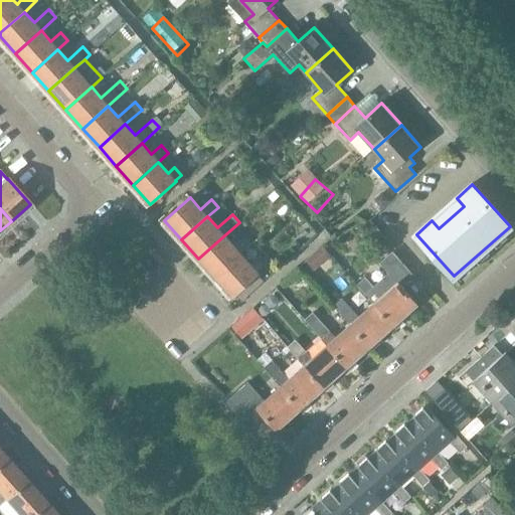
[(215,278),(240,254),(251,244),(244,236),(233,246),(224,235),(198,259),(215,278)]
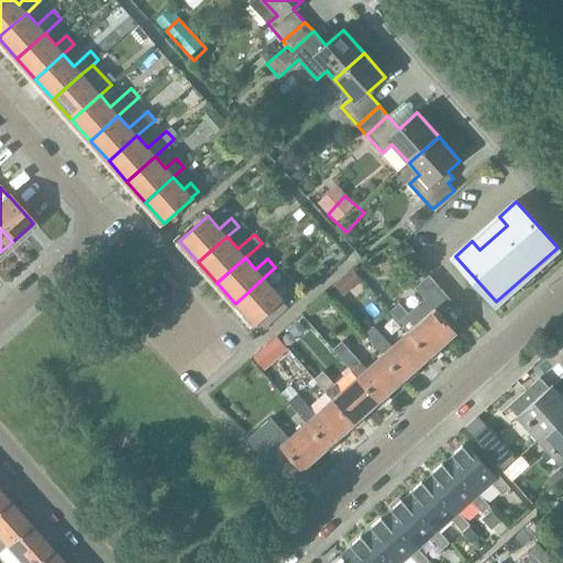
[(364,282),(355,271),(338,286),(348,297),(364,282)]
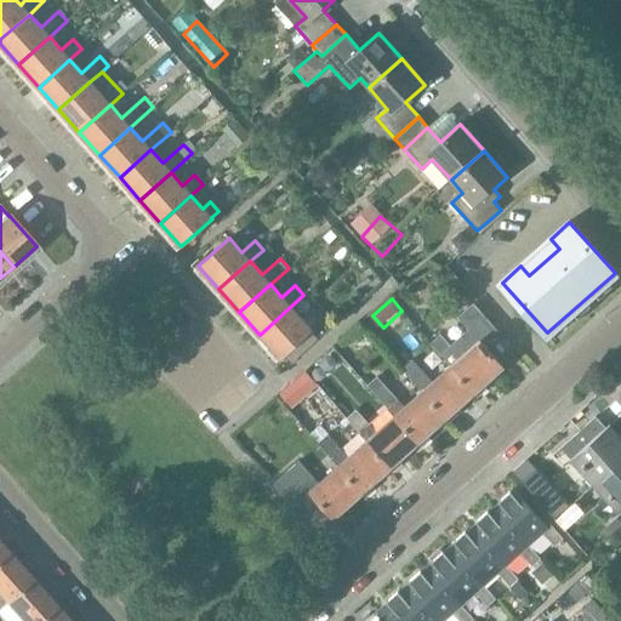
[(474,393),(473,393),(478,398),(486,391),(482,386),(503,368),(483,345),(497,331),(473,305),(457,318),(468,330),(450,347),(440,335),(431,345),(450,366),(451,366),(474,393)]
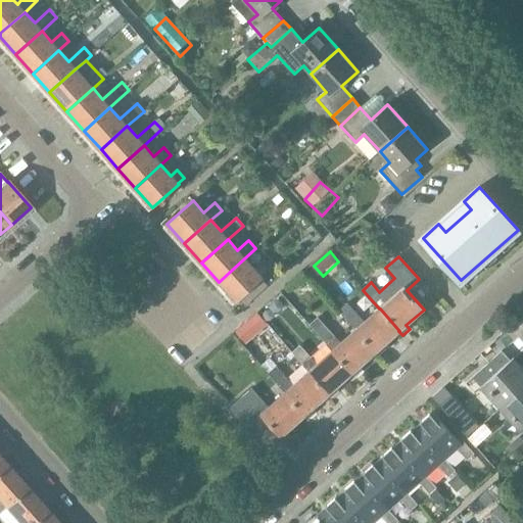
[(273,268),(265,259),(254,269),(244,258),(219,282),(236,301),(262,278),(262,277),(273,268)]
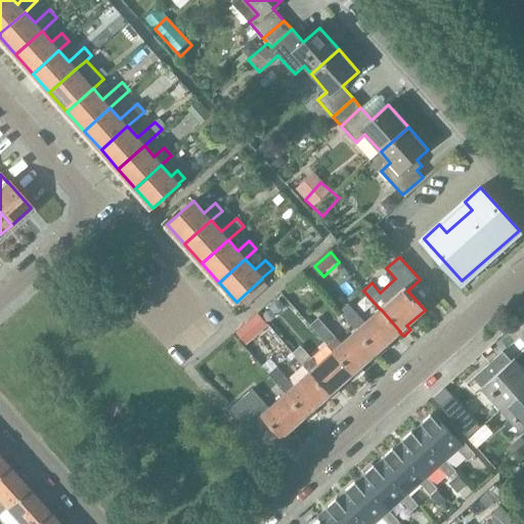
[(364,323),(348,304),(339,311),(356,331),(357,331),(377,352),(376,353),(380,357),(387,350),(383,347),(399,332),(400,332),(381,309),(380,309),(364,323)]
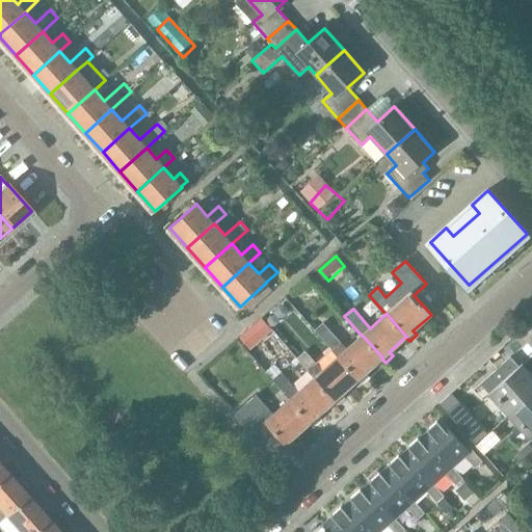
[(339,356),(338,356),(358,379),(357,379),(362,383),(369,377),(365,373),(381,358),(382,357),(363,336),(362,336),(346,350),(323,324),(315,330),(339,356)]
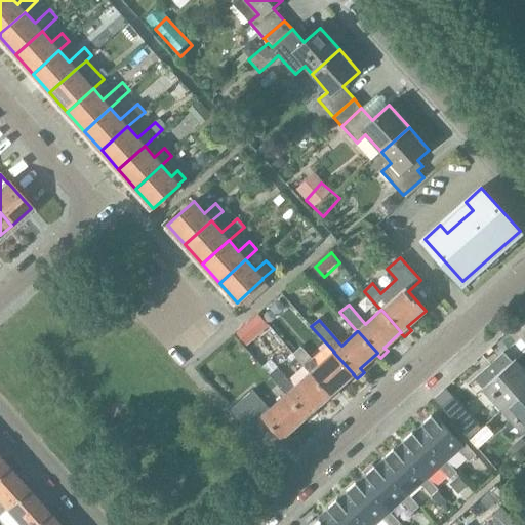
[(329,396),(332,400),(339,394),(336,390),(353,374),(354,374),(333,352),(318,366),(300,347),(292,354),(310,373),(329,396)]
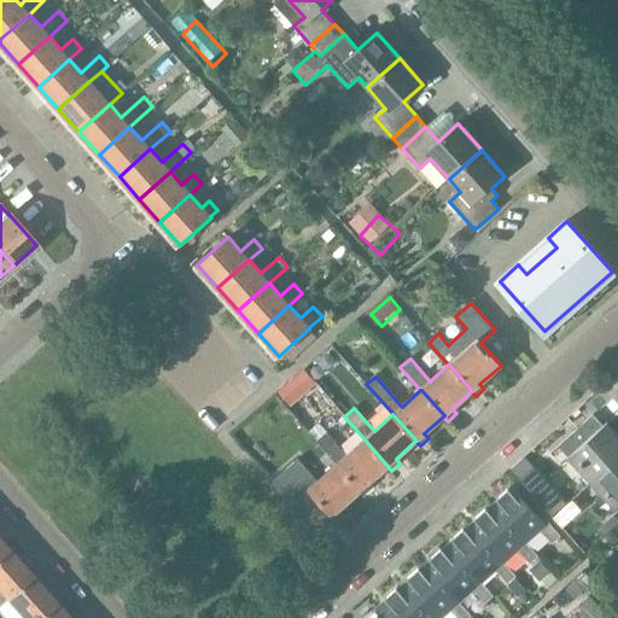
[(590,484),(617,459),(617,435),(607,423),(602,426),(593,415),(558,447),(590,484)]
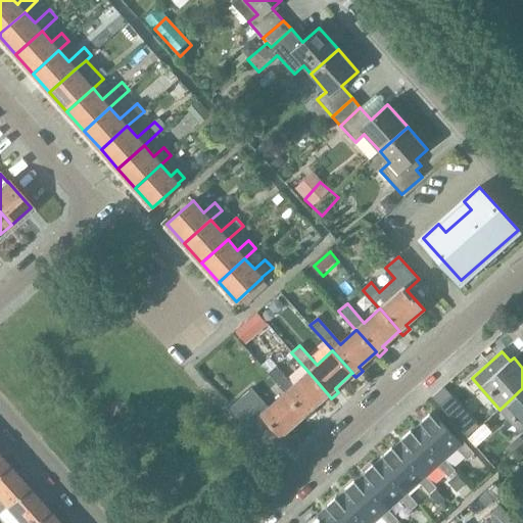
[(328,394),(308,372),(293,385),(276,366),(268,374),(285,393),(304,415),(304,416),(307,420),(315,413),(312,409),(328,394)]
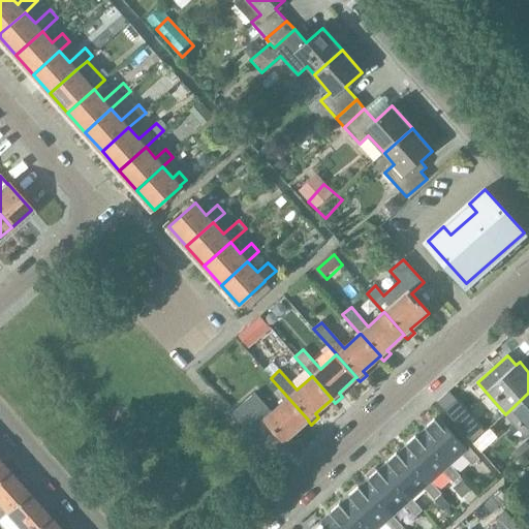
[(308,419),(288,398),(272,412),(254,393),(232,413),(250,433),(265,419),(284,441),(308,421),(308,419)]
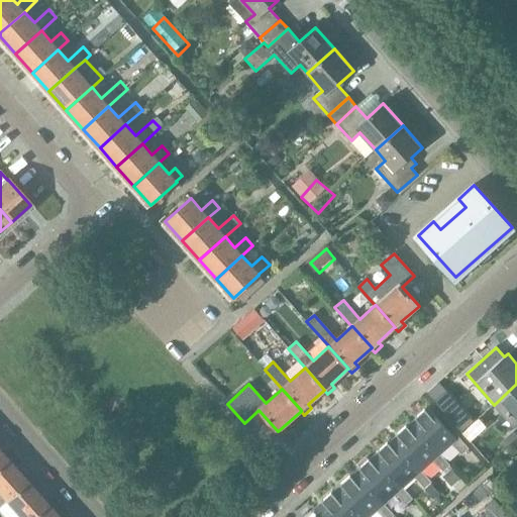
[(516,429),(516,384),(494,405),(516,429)]
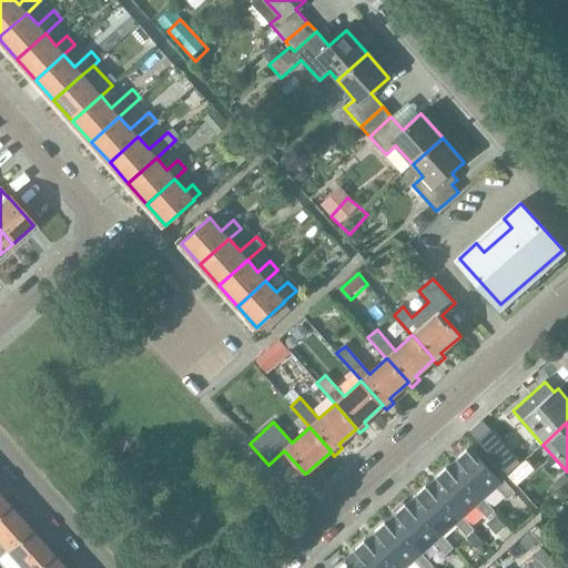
[(480,501),(483,499),(496,487),(507,500),(515,494),(503,479),(500,483),(470,448),(449,467),(480,501)]
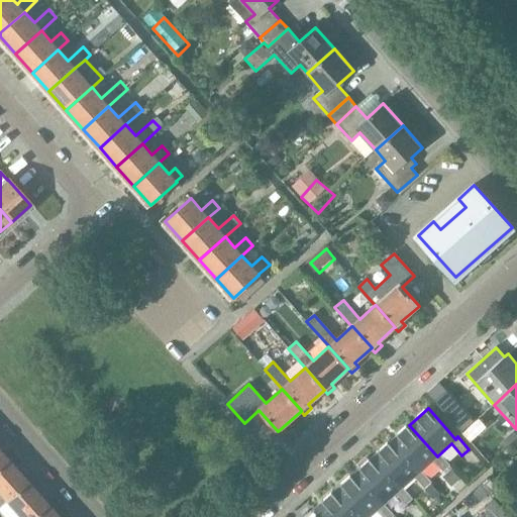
[(418,474),(421,471),(432,460),(442,472),(450,466),(439,454),(437,456),(409,425),(390,441),(418,474)]
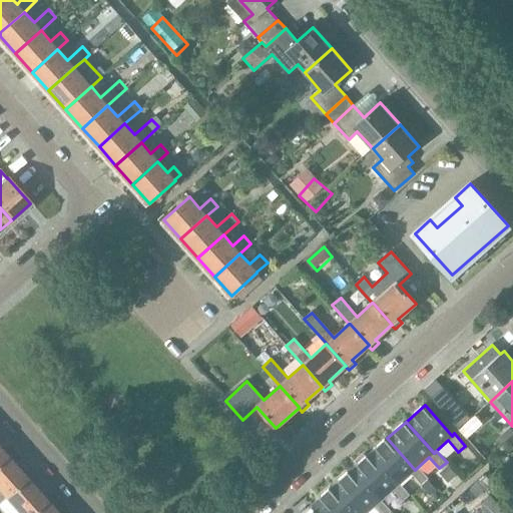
[(397,486),(399,484),(411,474),(421,485),(428,479),(418,467),(415,470),(387,438),(369,455),(397,486)]
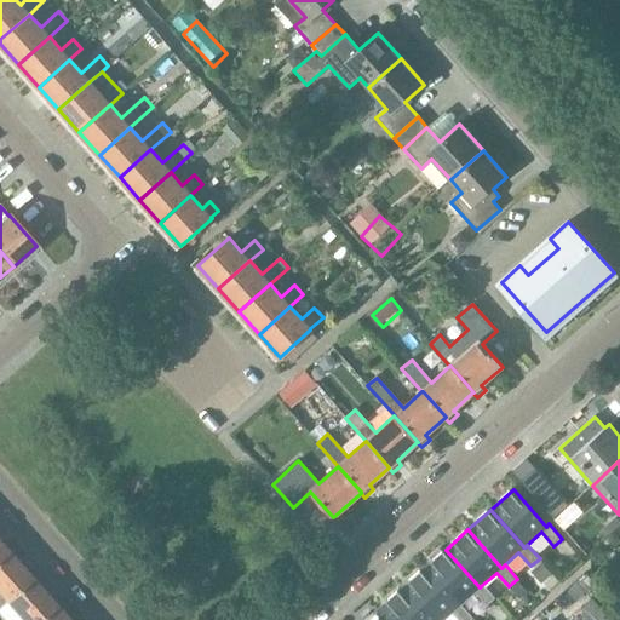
[(457,608),(460,604),(474,592),(486,606),(495,598),(482,585),(480,587),(446,550),(423,569),(457,608)]
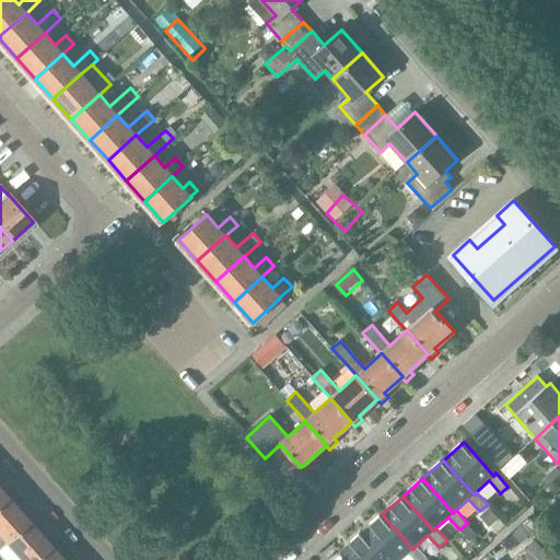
[(0,503),(0,547),(6,543),(28,522),(7,498),(0,503)]
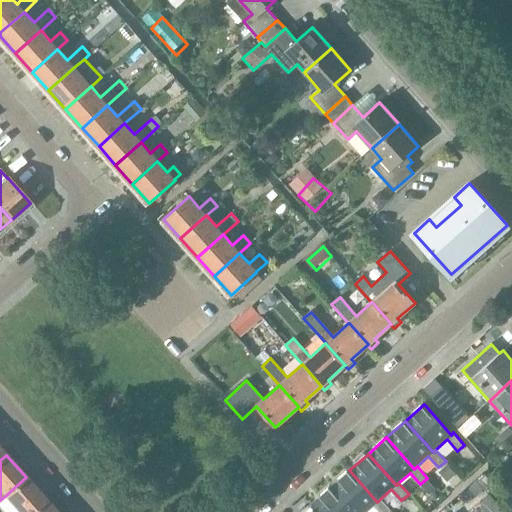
[(349,470),(331,487),(353,511),(365,511),(373,506),(378,511),(388,511),(390,511),(380,499),(377,502),(349,470)]
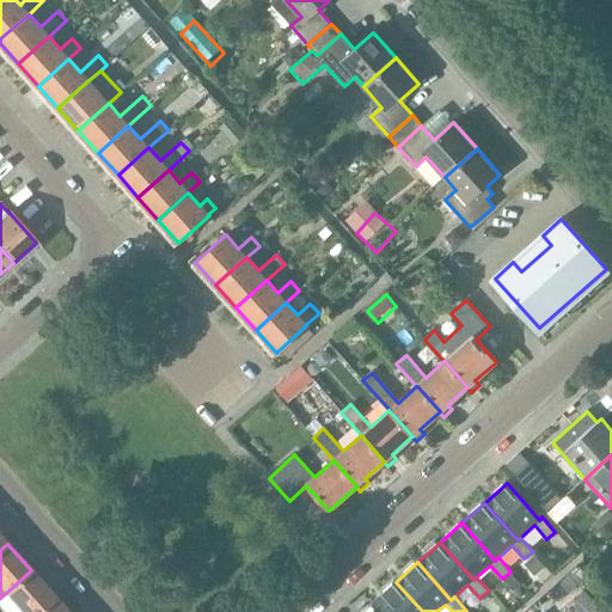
[(593,581),(580,567),(570,576),(583,589),(593,581)]
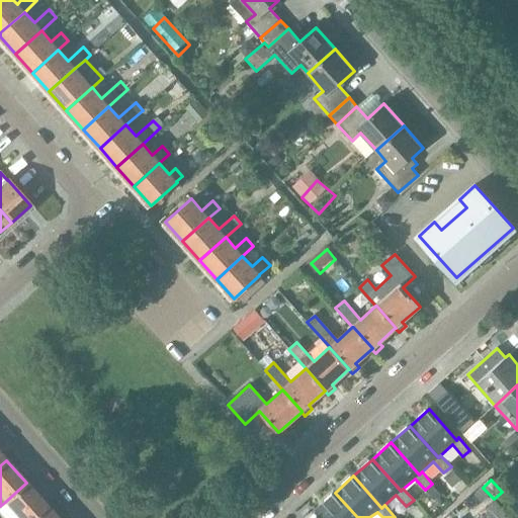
[(31,517),(47,506),(26,483),(5,502),(19,517),(18,517),(31,517)]
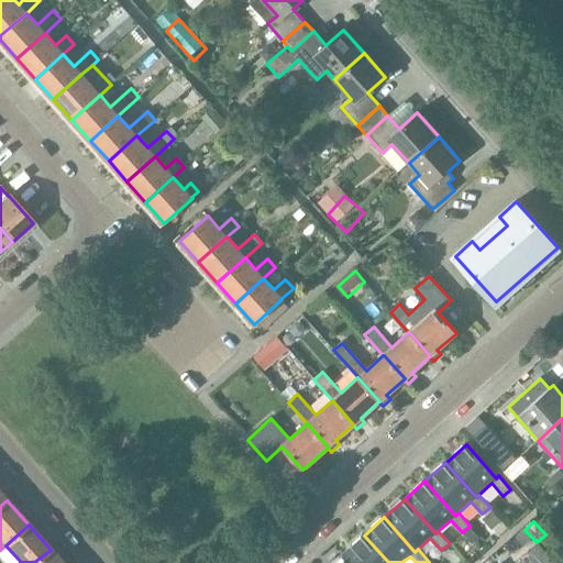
[(346,560),(350,562),(388,562),(364,536),(343,554),(348,560),(346,560)]
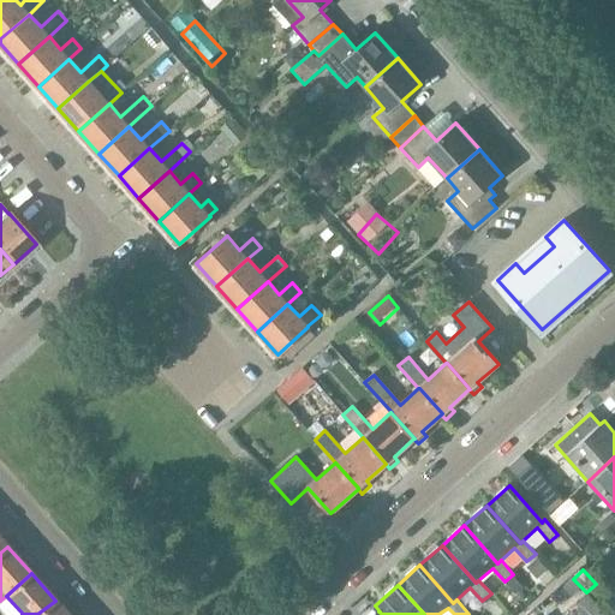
[(596,604),(587,595),(578,603),(586,613),(596,604)]
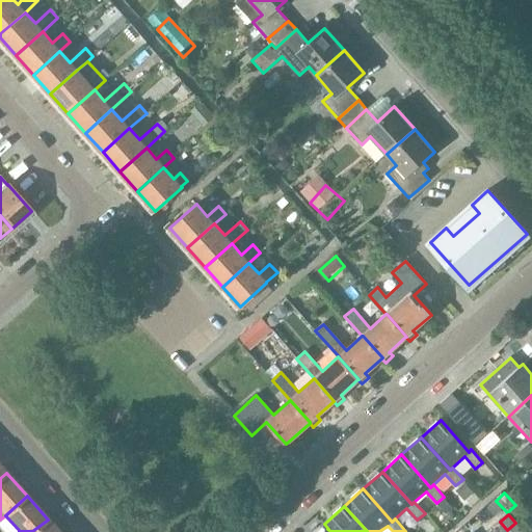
[(483,515),(473,531),(499,531),(502,527),(483,515)]
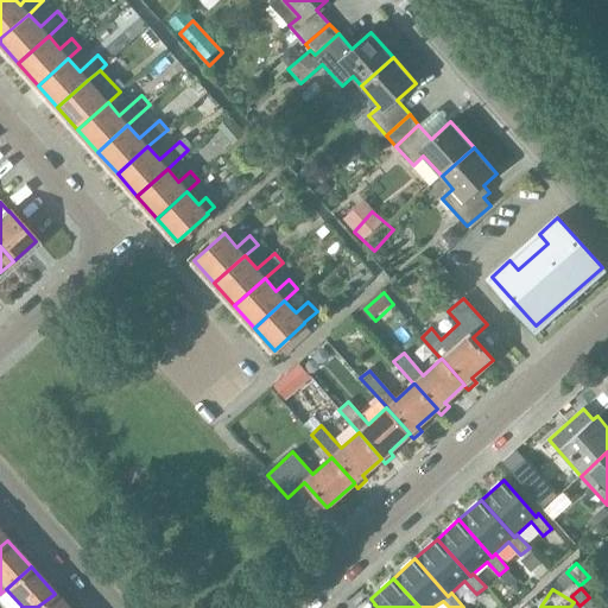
[(37,607),(67,607),(55,594),(37,607)]
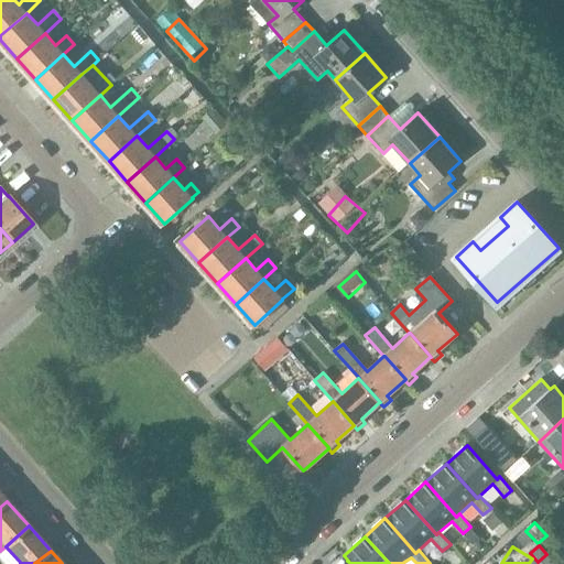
[(546,554),(538,562),(539,563),(552,563),(554,563),(546,554)]
